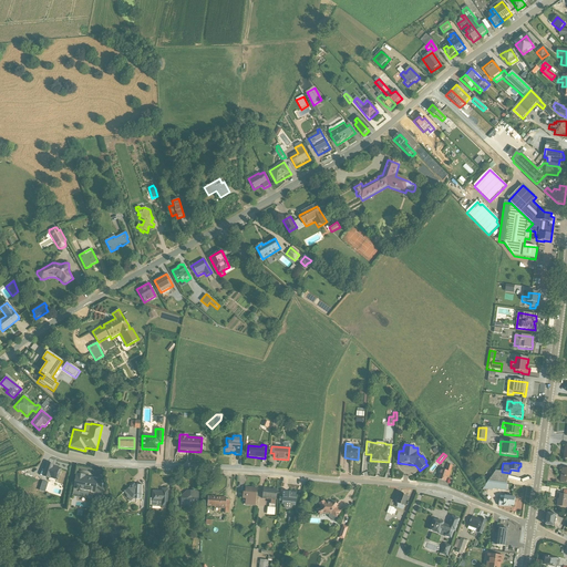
[(52,467),(52,465),(48,463),(43,477),(49,480),(57,483),(61,470),(55,467),(52,467)]
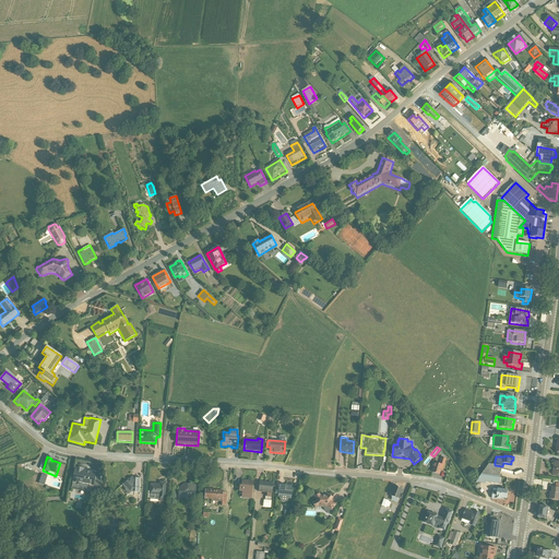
[(442,471),(445,460),(441,459),(440,464),(436,463),(432,473),(439,475),(441,471),(442,471)]
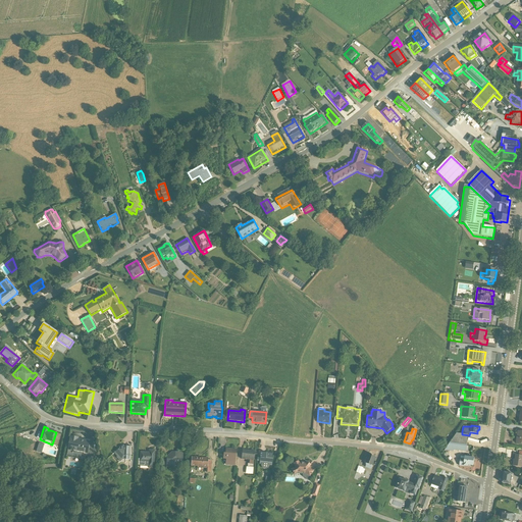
[(450,444),(467,446),(468,435),(457,434),(450,444)]
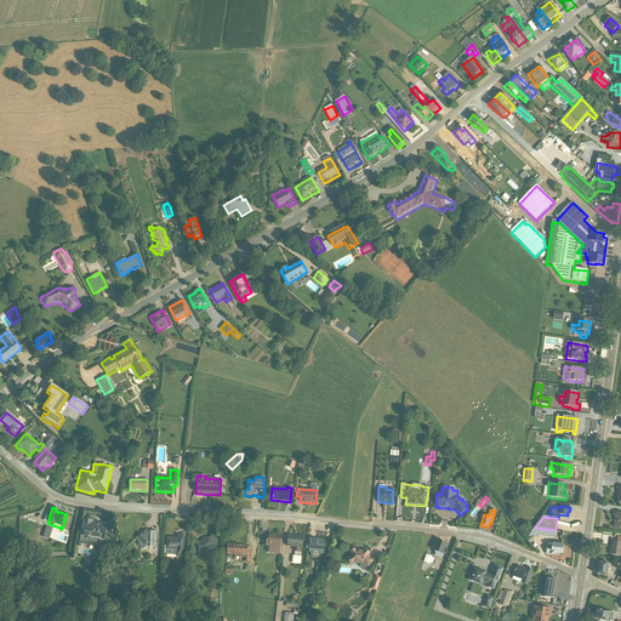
[(98,542),(102,543),(103,542),(103,540),(104,540),(104,535),(106,534),(107,530),(106,529),(107,524),(93,522),(93,520),(83,519),(80,536),(80,540),(86,541),(86,542),(96,545),(97,541),(98,542)]
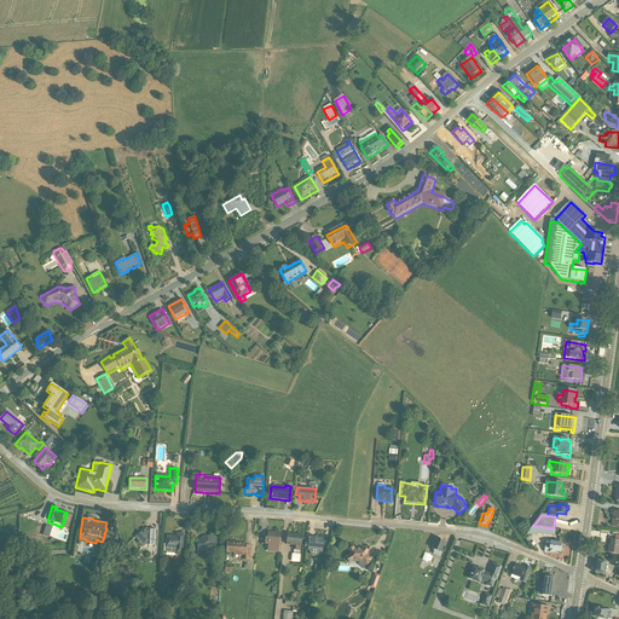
[(533,526),(527,536),(537,536),(538,534),(553,536),(554,528),(533,526)]
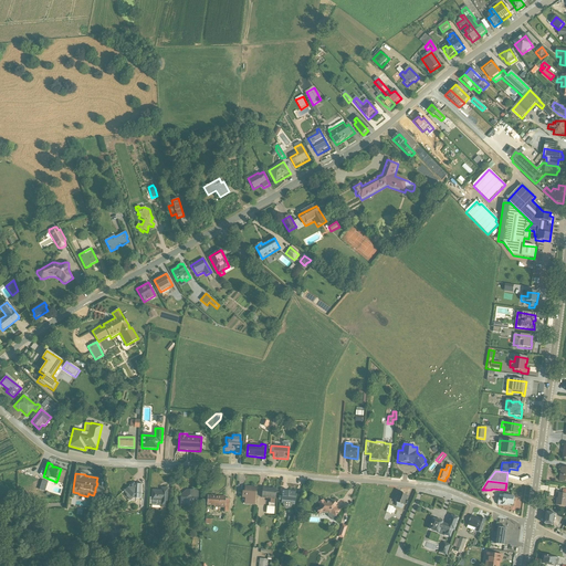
[(126,496),(130,501),(133,499),(142,499),(142,493),(143,493),(143,484),(138,484),(137,483),(135,484),(134,483),(132,485),(129,485),(128,488),(124,492),(126,494),(126,496)]
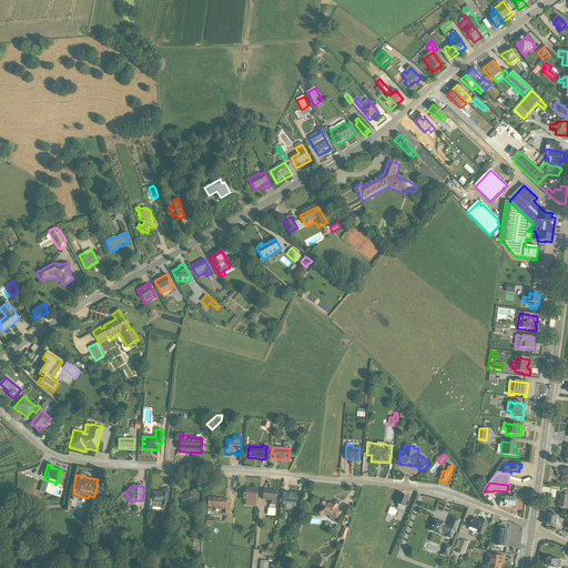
[(257,489),(245,488),(244,494),(243,494),(242,499),(245,500),(245,506),(255,507),(257,489)]
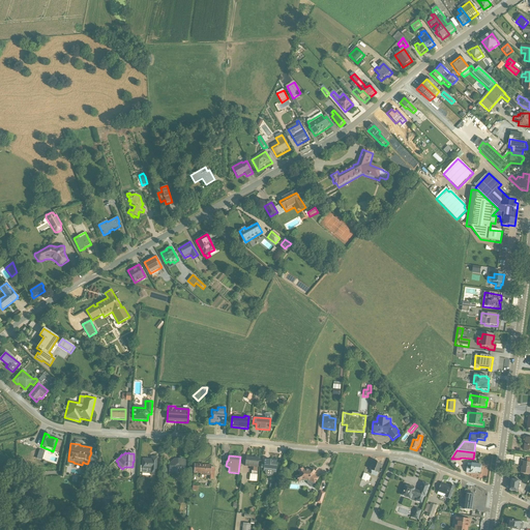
[(150,475),(156,476),(157,457),(151,457),(150,459),(142,459),(142,466),(140,466),(140,472),(142,473),(142,474),(150,474),(150,475)]
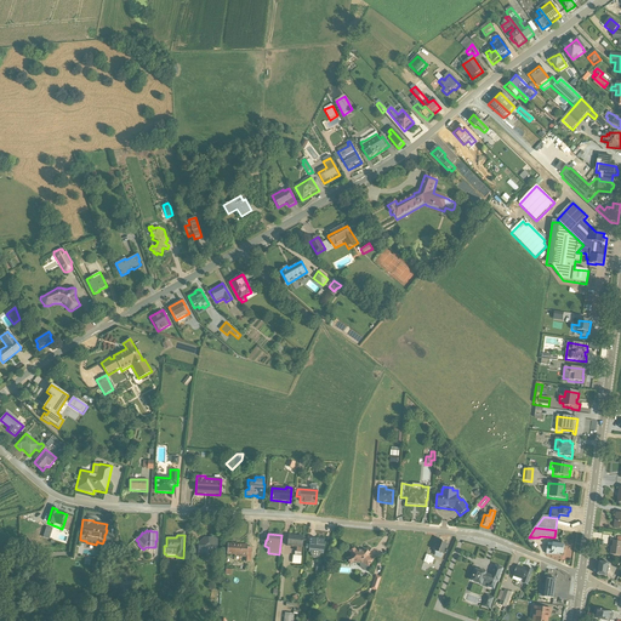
[(303,536),(288,535),(286,547),(296,548),(296,552),(295,552),(294,556),(292,556),(291,564),(300,565),(300,564),(301,557),(303,536)]
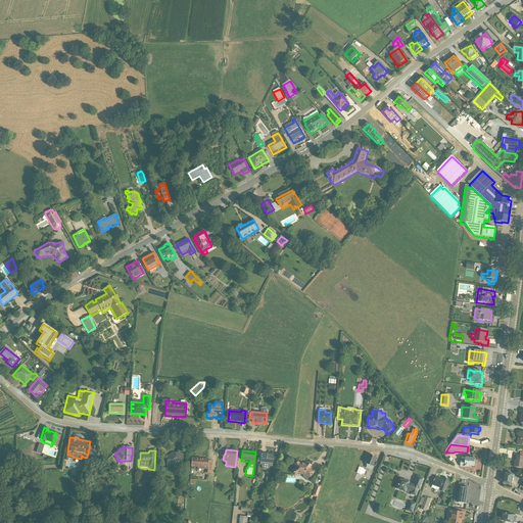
[(167,458),(167,469),(178,469),(183,465),(183,454),(172,453),(167,458)]
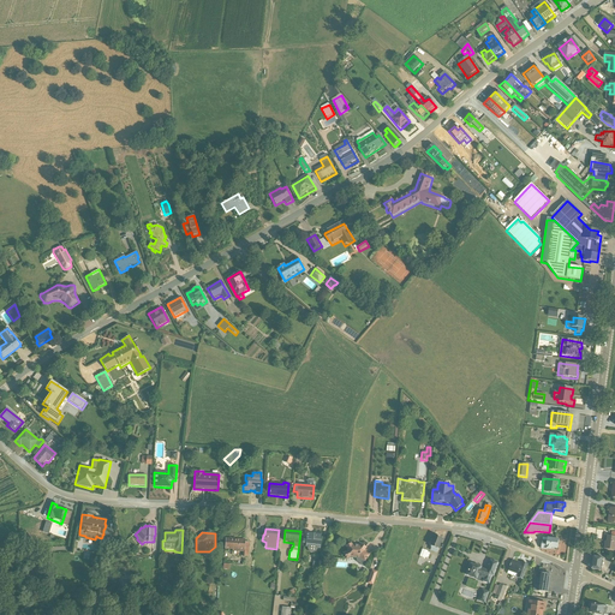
[(604,542),(603,550),(614,551),(614,532),(611,532),(611,537),(607,536),(605,542),(604,542)]
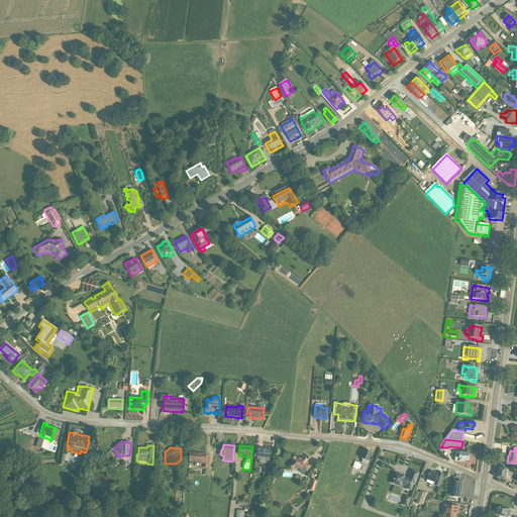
[(257,448),(256,460),(259,460),(259,461),(259,462),(260,463),(261,464),(262,464),(263,464),(264,464),(266,463),(266,462),(267,461),(269,461),(270,454),(270,449),(257,448)]
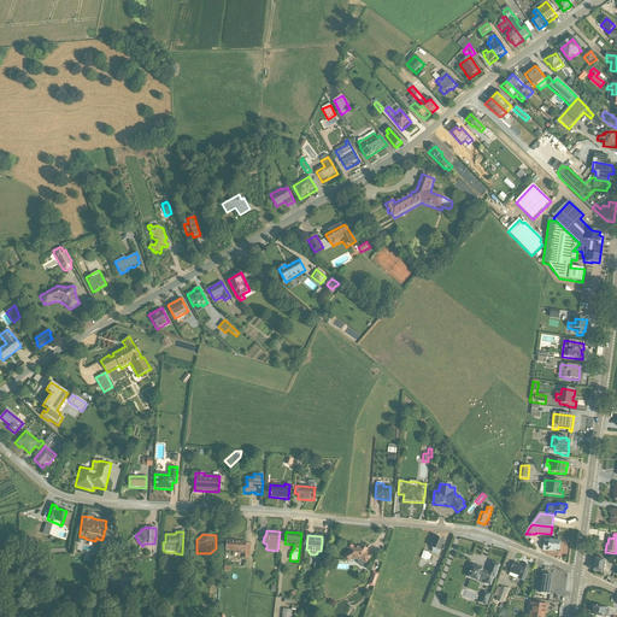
[(444,541),(436,539),(435,544),(434,542),(432,550),(433,551),(432,553),(439,556),(444,541)]
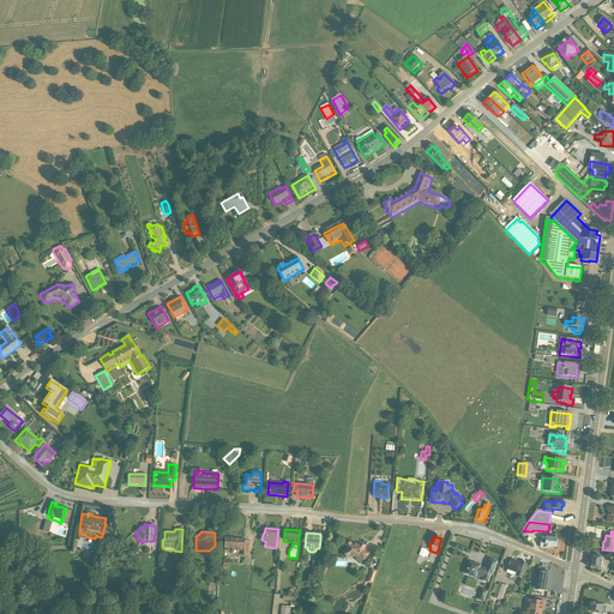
[(224,537),(224,548),(232,549),(232,551),(233,551),(233,553),(236,554),(236,552),(242,552),(242,555),(247,557),(248,542),(245,541),(245,539),(234,539),(234,537),(228,537),(224,537)]
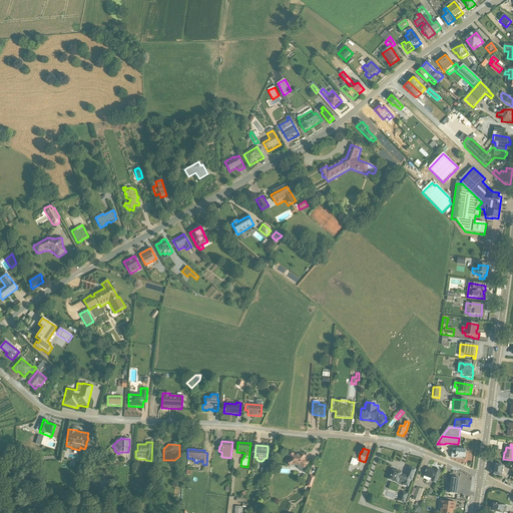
[(453,449),(451,458),(456,459),(460,459),(460,458),(465,458),(466,451),(453,449)]
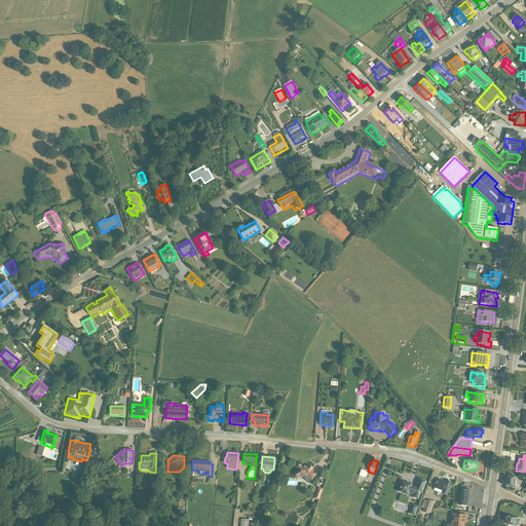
[(296,472),(293,474),(296,479),(299,477),(301,477),(301,478),(305,478),(306,478),(308,479),(306,481),(309,484),(315,475),(311,472),(313,468),(308,465),(307,466),(301,466),(300,464),(295,467),(296,472)]
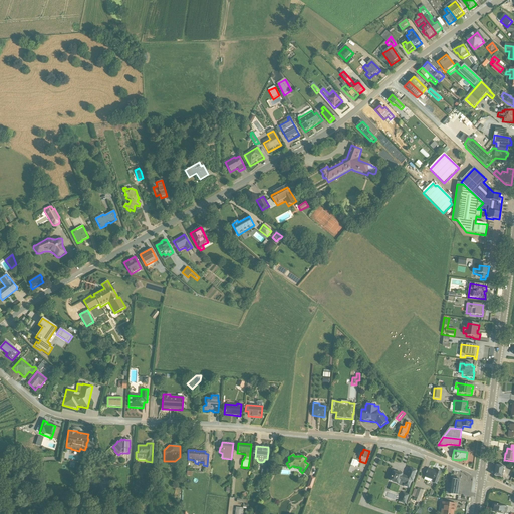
[(495,477),(503,478),(504,467),(495,466),(494,475),(495,477)]
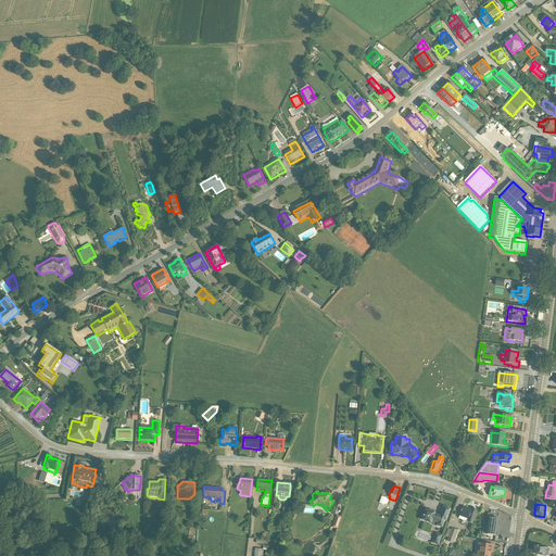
[(426,510),(422,521),(426,522),(431,525),(432,522),(438,523),(437,527),(443,529),(445,521),(446,521),(451,509),(444,507),(441,516),(436,515),(436,514),(430,512),(426,510)]
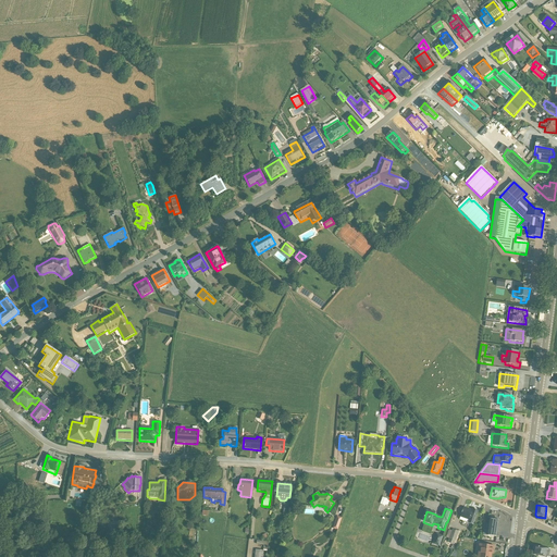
[(460,520),(473,525),(478,511),(473,510),(472,511),(463,508),(460,520)]
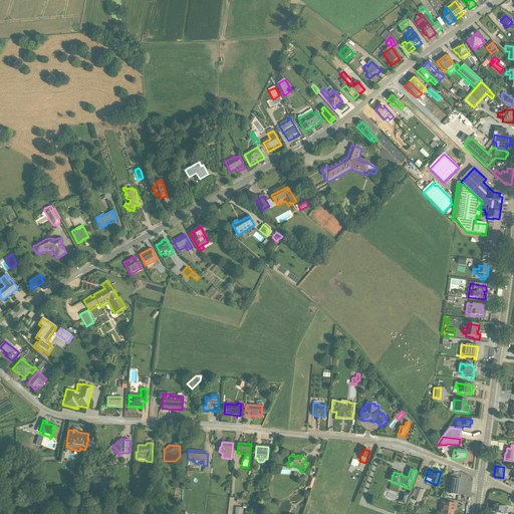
[(311,489),(315,478),(310,477),(306,488),(311,489)]
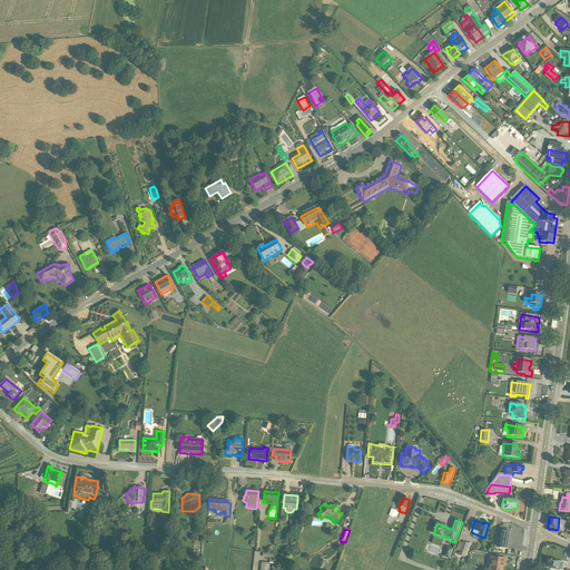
[(507,530),(502,529),(499,549),(508,550),(511,533),(507,532),(507,530)]
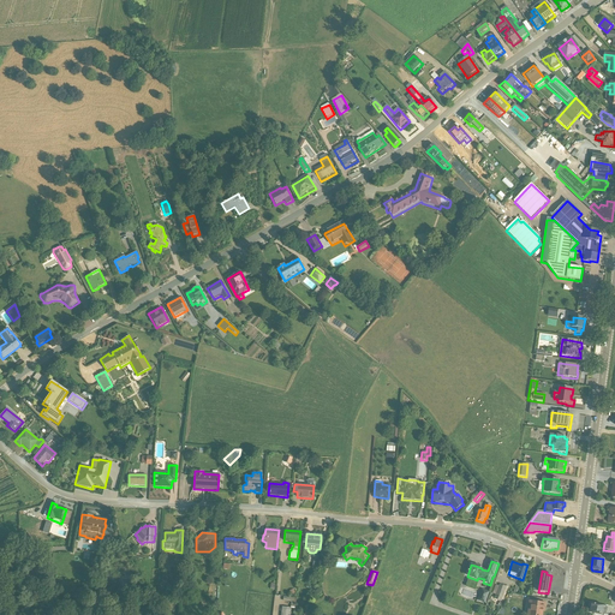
[(499,586),(496,585),(493,595),(495,596),(494,599),(502,602),(507,587),(500,585),(499,586)]
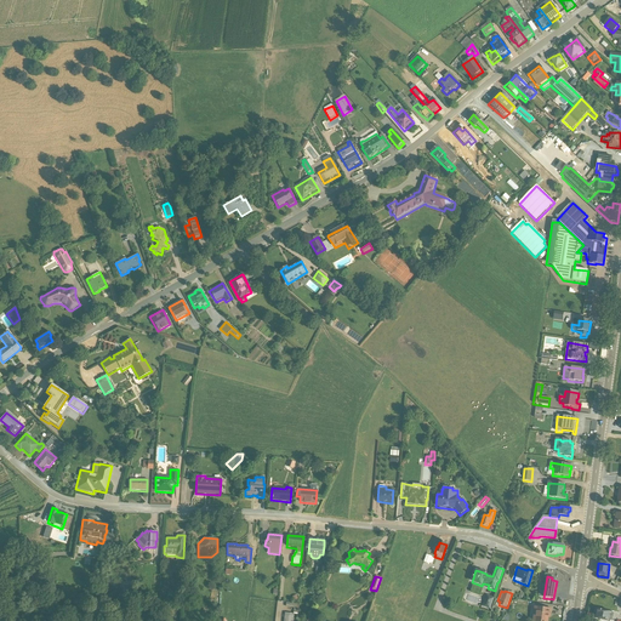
[(494,598),(488,596),(483,608),(490,610),(494,598)]
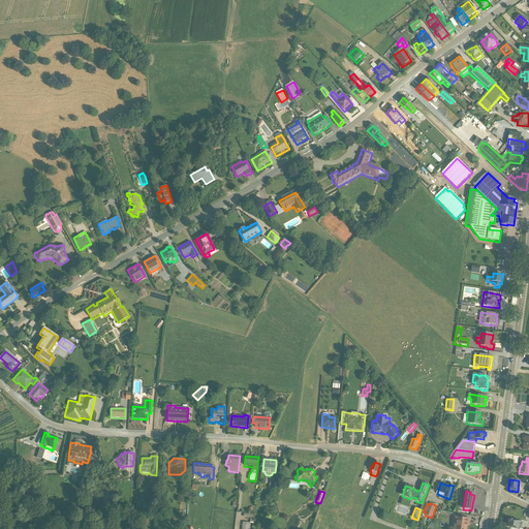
[(254,522),(254,515),(243,514),(243,517),(250,518),(250,522),(254,522)]
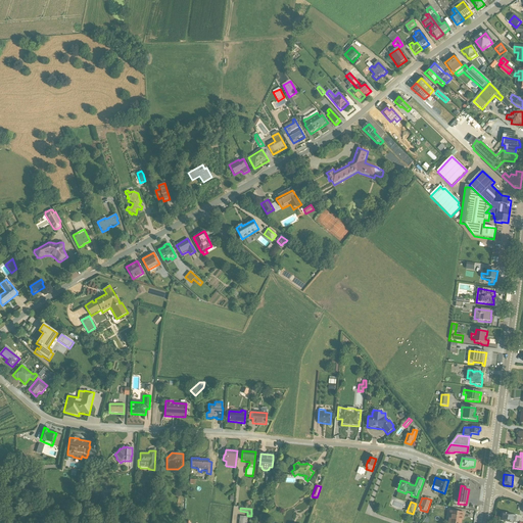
[(450,512),(448,522),(462,522),(462,521),(464,521),(465,513),(450,512)]
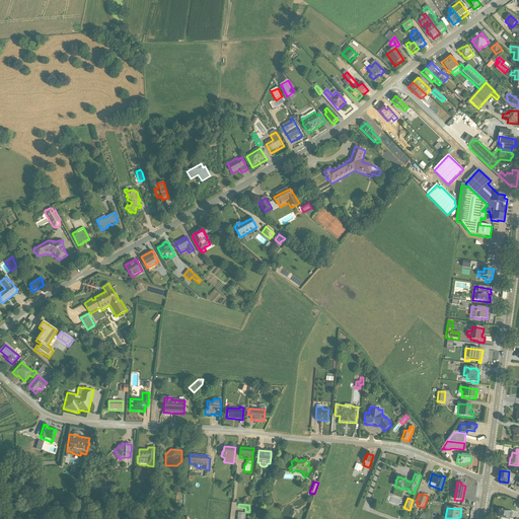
[(499,510),(498,510),(498,511),(498,512),(498,513),(499,513),(498,517),(501,518),(508,518),(509,518),(510,518),(511,518),(513,513),(510,512),(499,510)]
